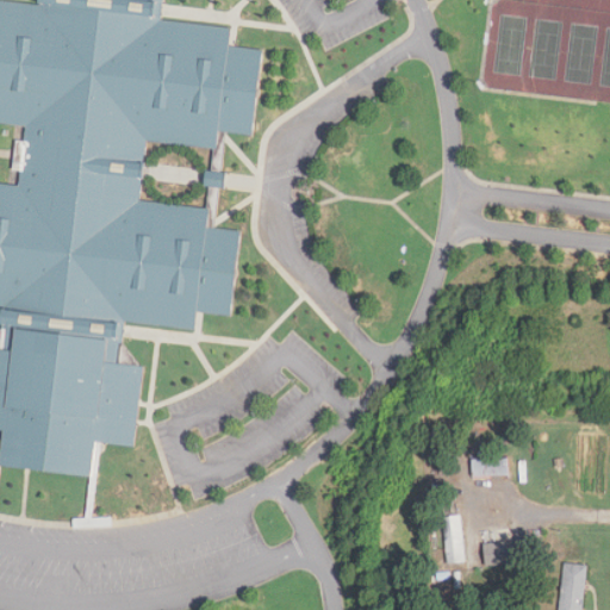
[(0,466),(27,470),(92,477),(95,443),(99,443),(135,448),(144,367),(118,363),(122,343),(124,329),(124,322),(194,330),(198,311),(230,316),(241,232),(210,229),(206,228),(207,209),(138,201),(143,170),(147,142),(216,151),(218,130),(250,134),(262,50),(229,45),(231,26),(161,18),(162,12),(162,0),(38,0),(38,2),(0,0),(0,123),(26,126),(24,155),(19,185),(0,182),(0,305),(2,306),(1,318),(0,325),(5,325),(2,349),(0,348),(0,429),(5,430),(0,466)]
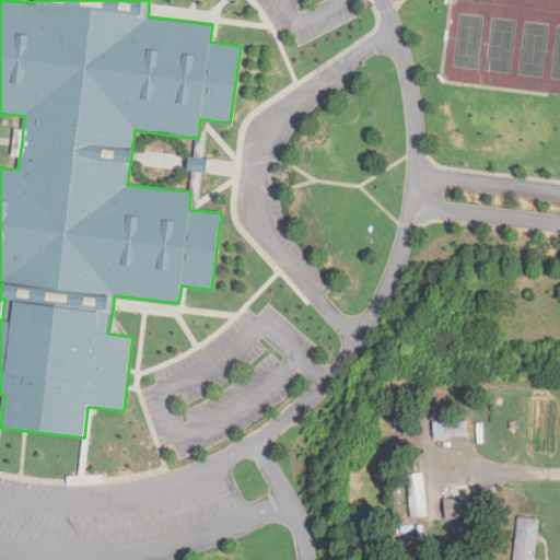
[(467,421),(433,421),(433,438),(467,438),(467,421)]
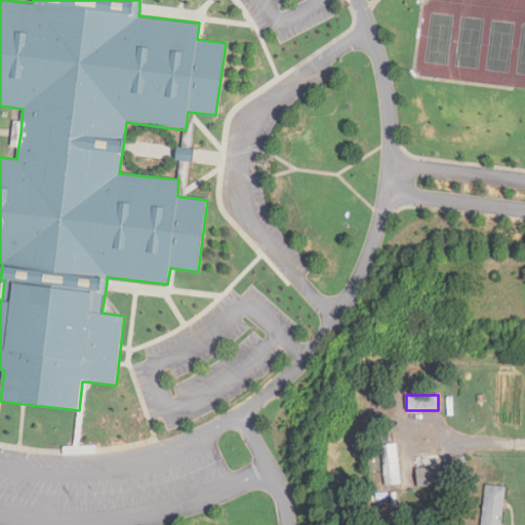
[(384,484),(400,483),(397,443),(380,444),(384,484)]
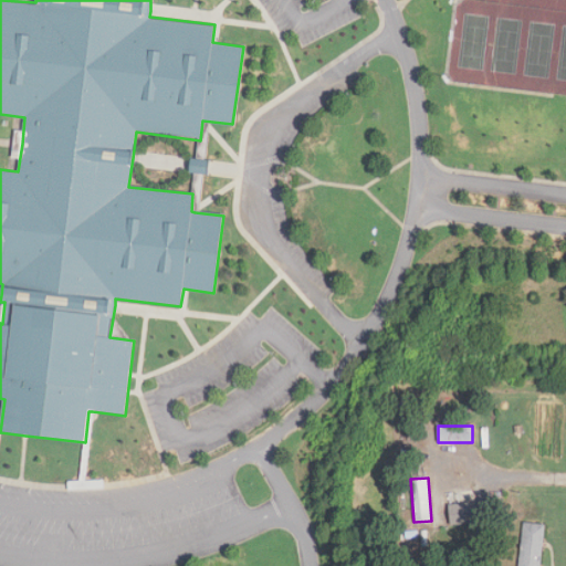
[(472,523),(472,503),(450,503),(450,523),(472,523)]
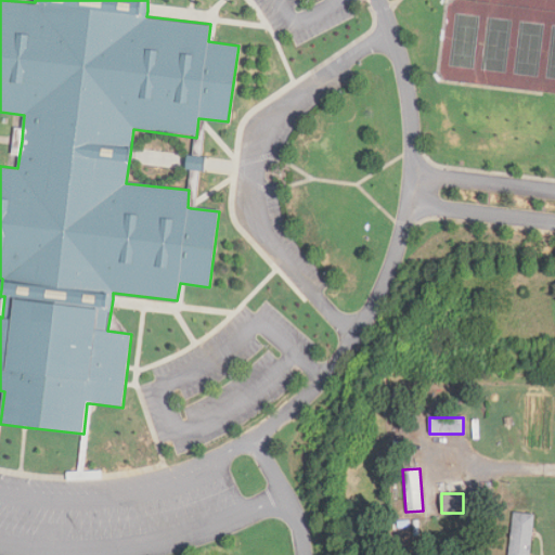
[(507,554),(529,554),(534,513),(513,512),(507,554)]
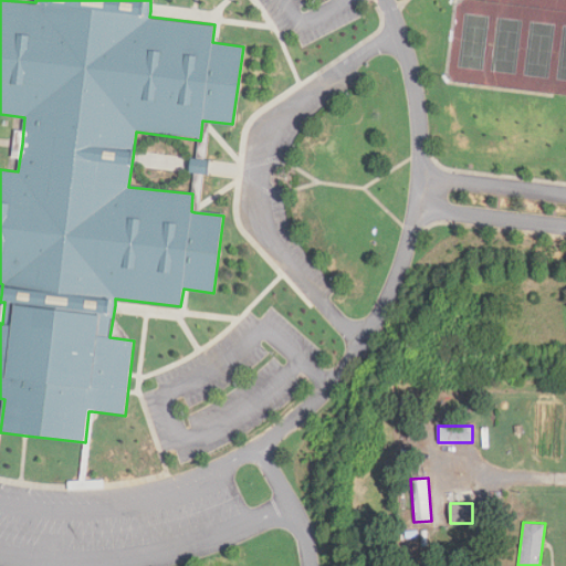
All buildings are outlined.
